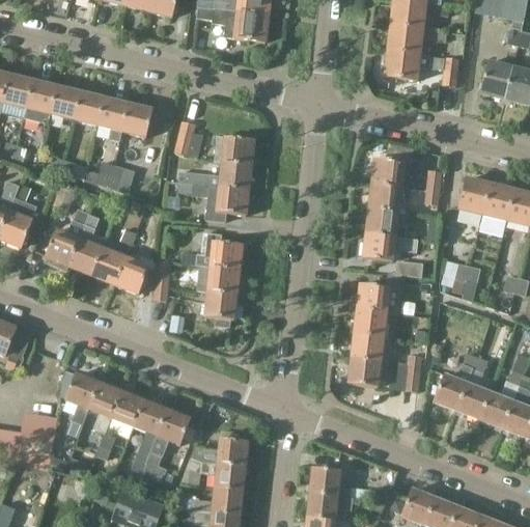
[(126,0),(124,7),(148,12),(151,0),(126,0)]
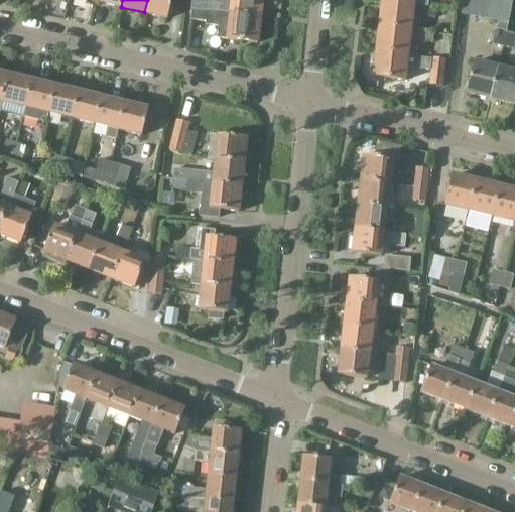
[(147,0),(144,12),(167,18),(171,0),(147,0)]
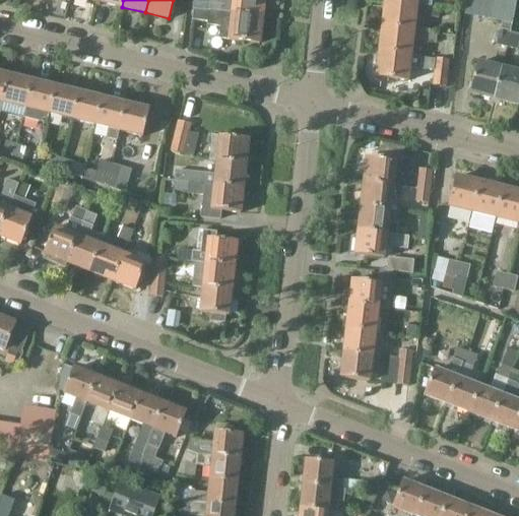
[(211,0),(210,8),(223,9),(225,0),(211,0)]
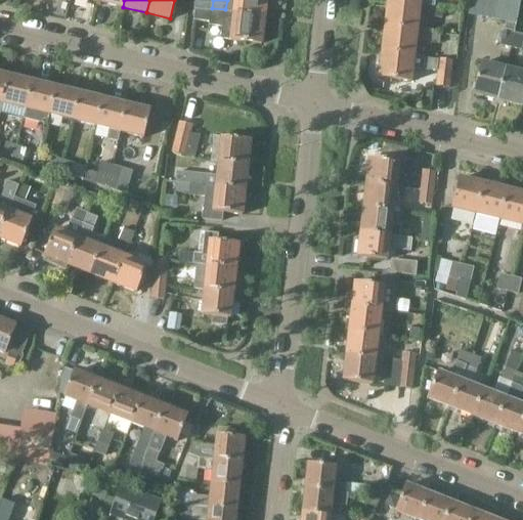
[(233,0),(232,10),(267,13),(268,0),(233,0)]
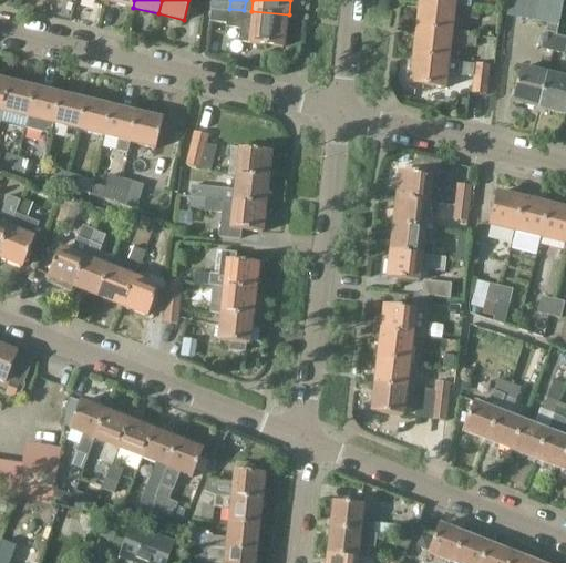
[(419,26),(454,30),(458,3),(431,0),(422,0),(419,26)]
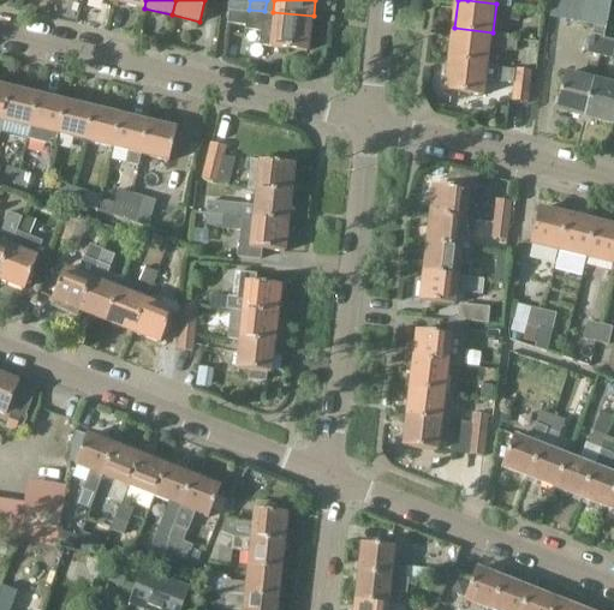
[(607,25),(613,0),(553,0),(550,15),(607,25)]
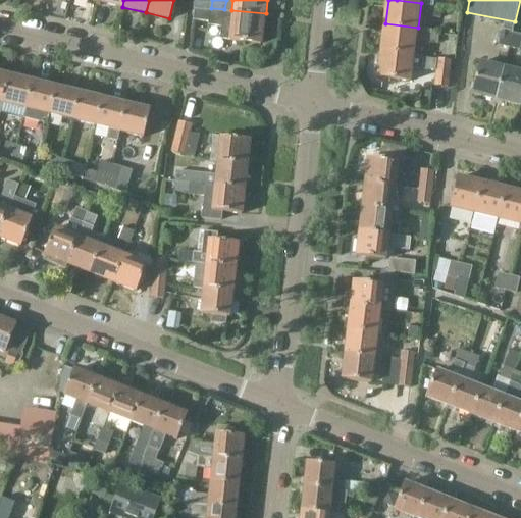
[(443,6),(434,5),(428,4),(427,15),(441,16),(443,6)]
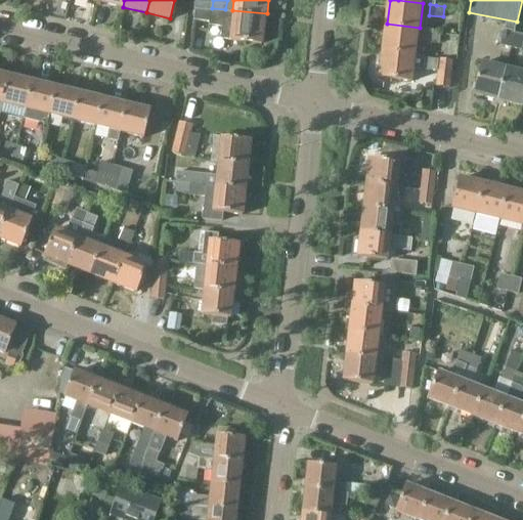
[(210,19),(209,24),(222,25),(221,37),(229,38),(229,39),(264,43),(267,13),(232,10),(225,9),(212,8),(211,8),(195,6),(193,18),(210,19)]
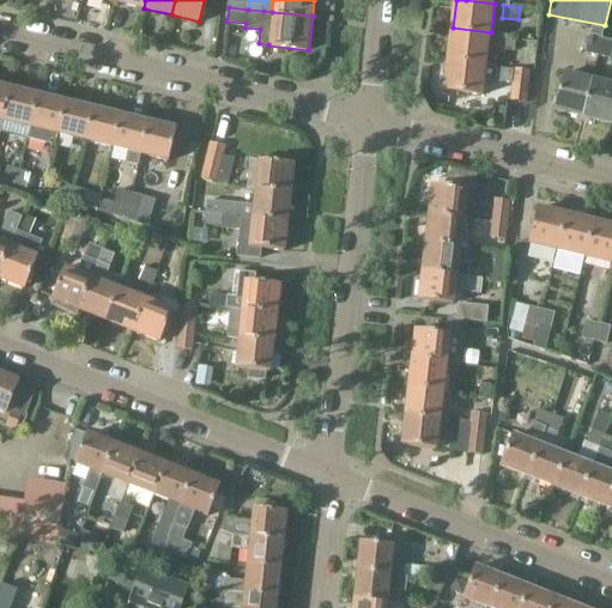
[(449,58),(488,61),(489,46),(516,48),(517,36),(491,32),(453,28),(449,58)]
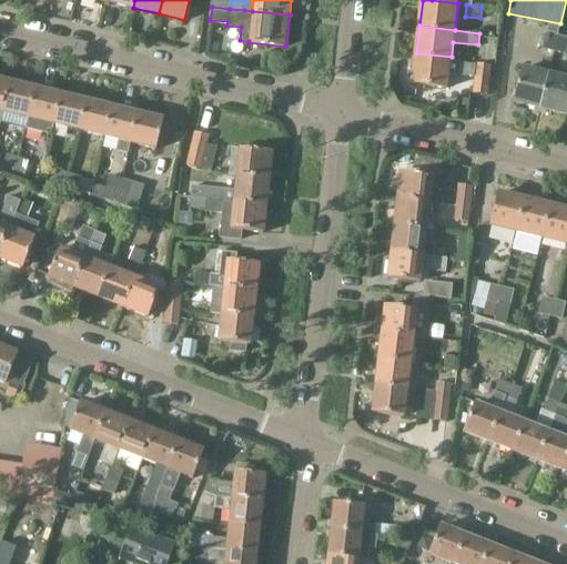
[(543,47),(554,49),(558,32),(546,30),(543,47)]
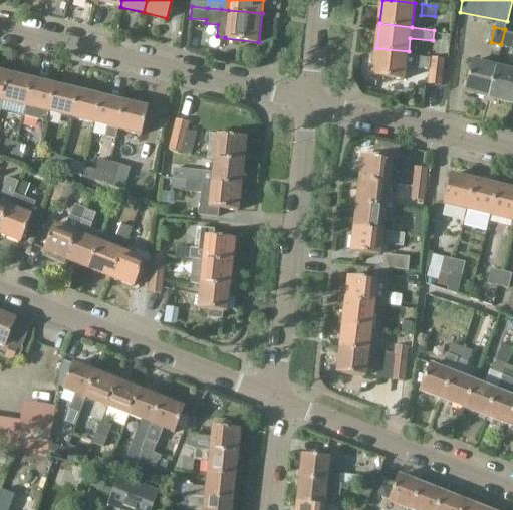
[(512,31),(505,29),(501,44),(512,47),(512,31)]
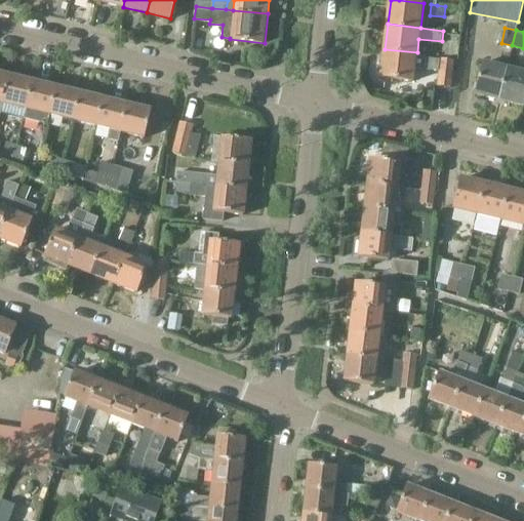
[(414,79),(415,67),(425,68),(426,54),(417,54),(417,52),(385,49),(381,75),(414,79)]
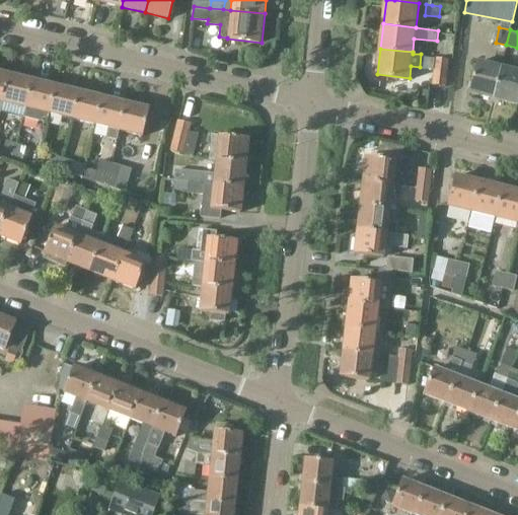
[(242,52),(240,61),(249,62),(250,54),(242,52)]
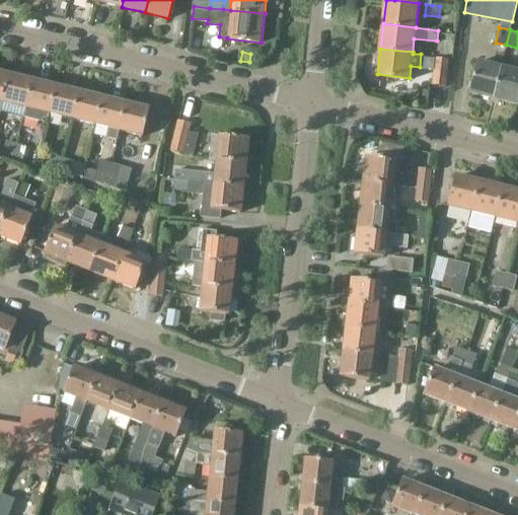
[(448,57),(437,56),(435,76),(446,77),(448,57)]
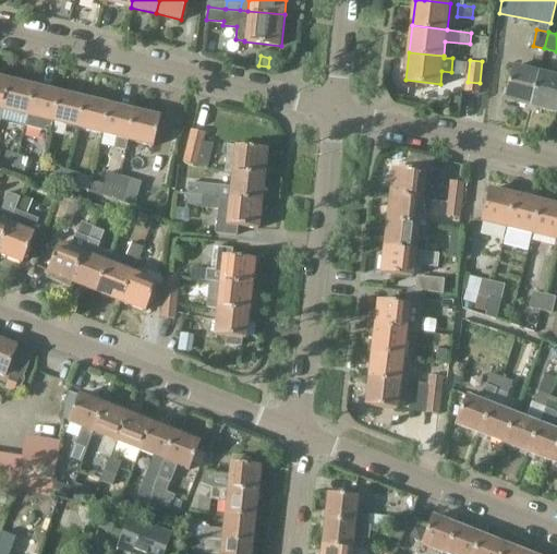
[(515,64),(507,97),(533,104),(541,71),(515,64)]
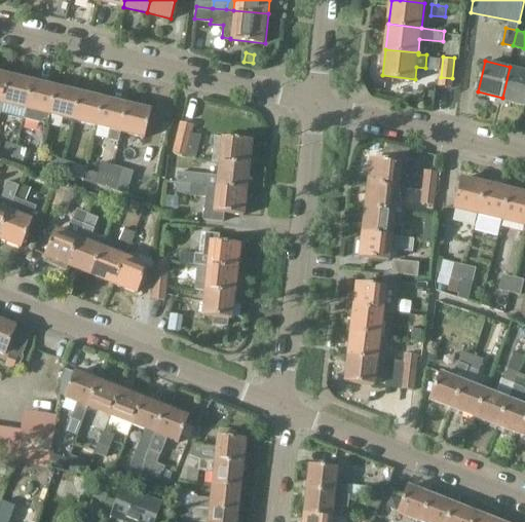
[(524,71),(510,67),(502,98),(524,103),(524,71)]
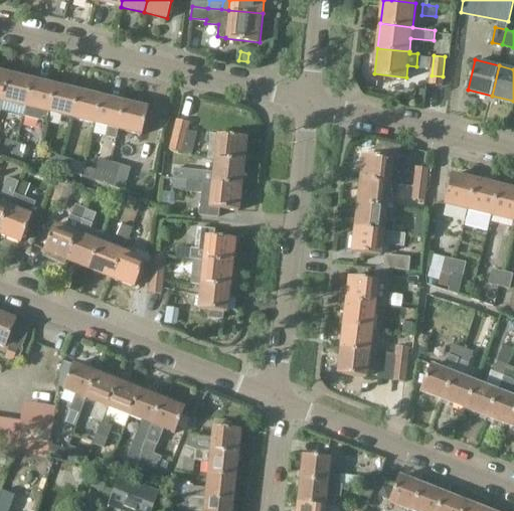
[(0,109),(1,110),(3,100),(10,71),(0,68),(0,109)]
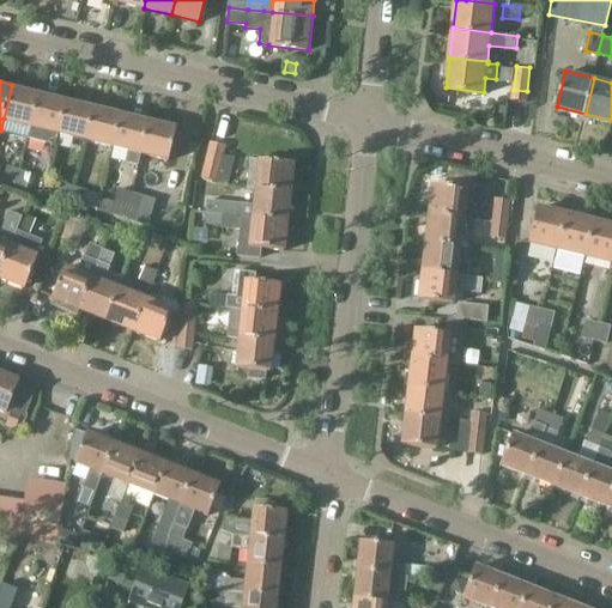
[(12,85),(4,119),(31,126),(40,91),(12,85)]
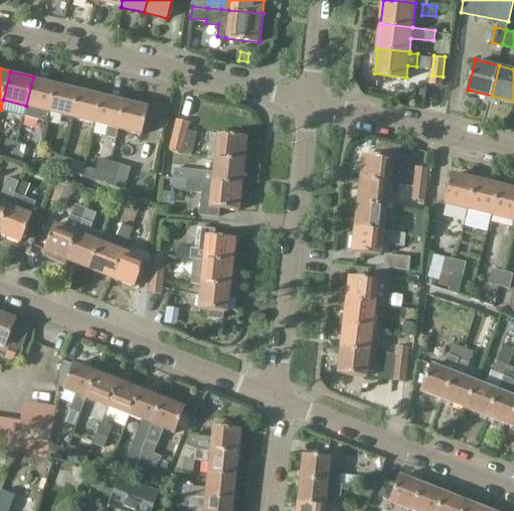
[(47,120),(49,112),(56,82),(33,76),(26,106),(23,115),(47,120)]
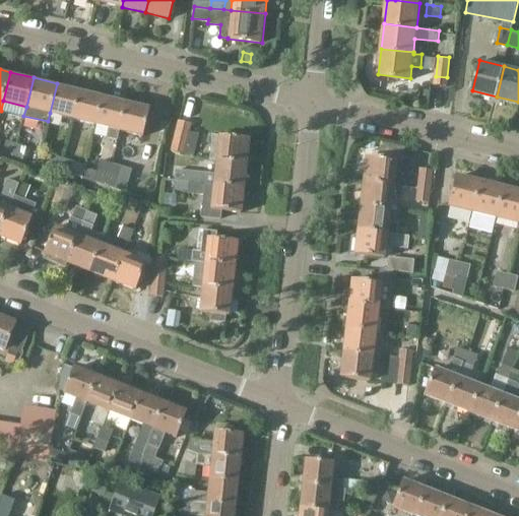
[(57,83),(50,113),(72,118),(80,89),(57,83)]
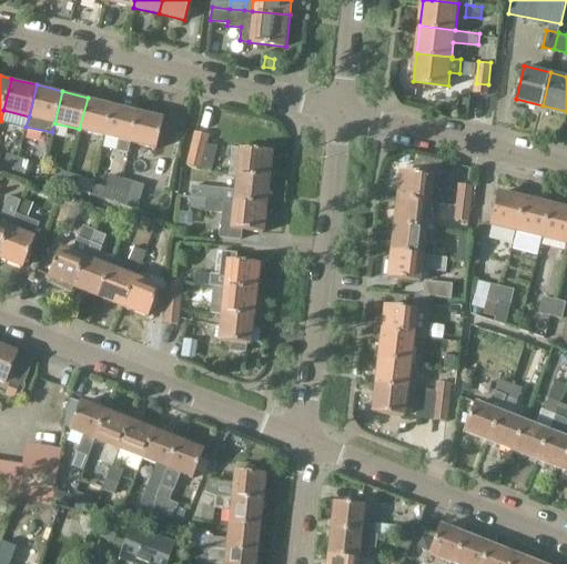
[(88,98),(79,129),(104,136),(112,103),(88,98)]
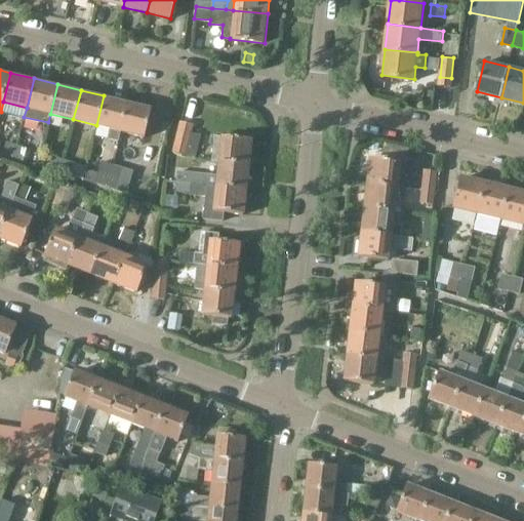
[(111,128),(121,130),(127,102),(104,95),(96,125),(111,128)]
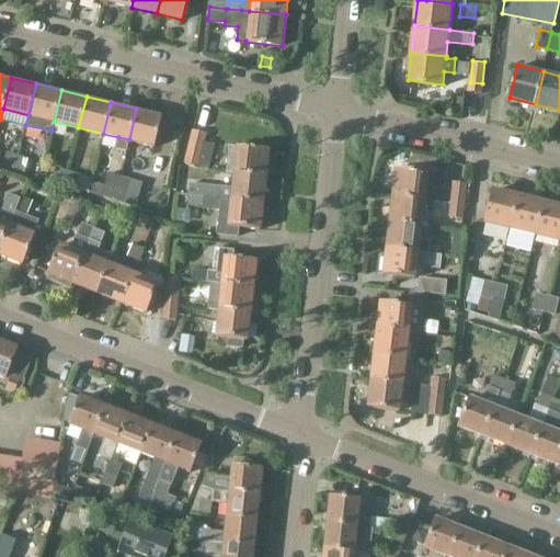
[(162,115),(136,109),(129,139),(155,146),(162,115)]
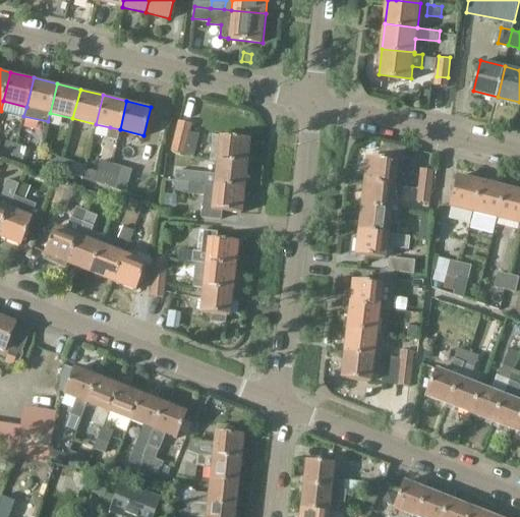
[(192,122),(180,119),(172,150),(184,153),(192,122)]
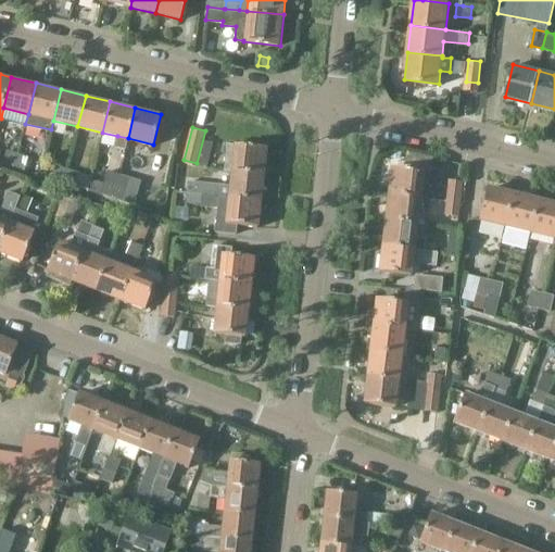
[(225,168),(234,170),(234,168),(264,173),(267,147),(227,142),(225,168)]
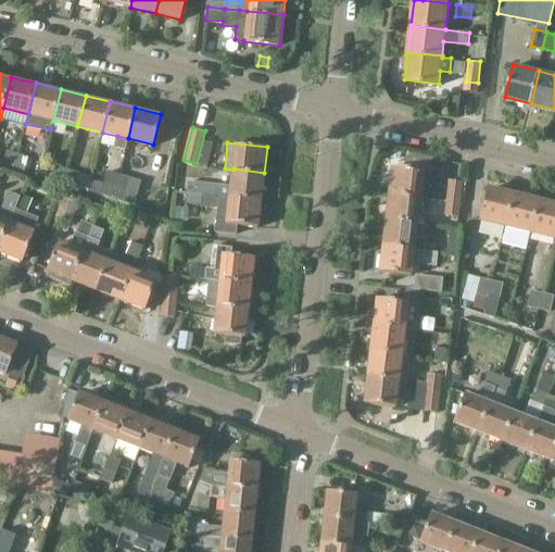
[(7,148),(3,162),(14,165),(19,152),(7,148)]
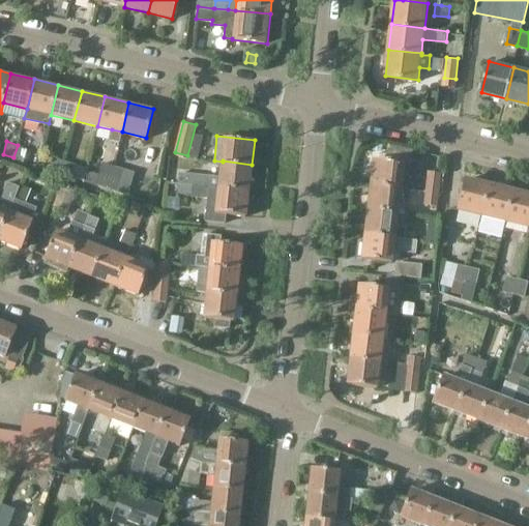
[(13,157),(24,161),(28,148),(18,145),(13,157)]
